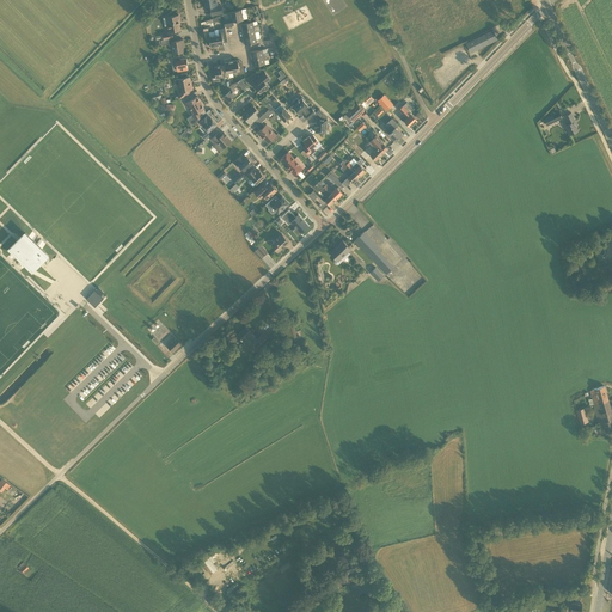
[(202,0),(203,1),(204,1),(206,7),(212,6),(212,7),(210,7),(212,14),(222,13),(221,5),(218,6),(218,5),(216,0),(202,0)]
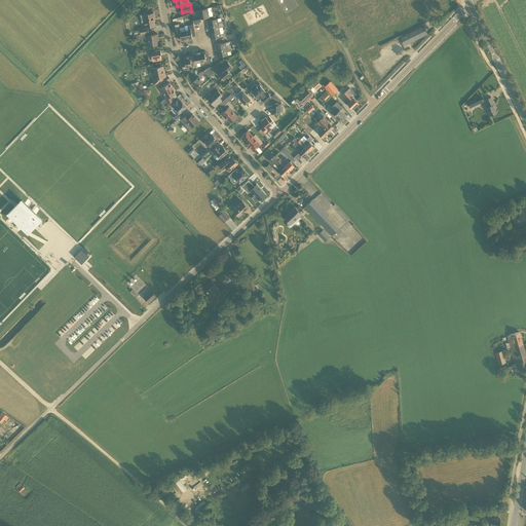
[(193,23),(199,22),(199,19),(208,16),(210,16),(208,8),(202,9),(198,10),(200,15),(192,17),(193,23)]
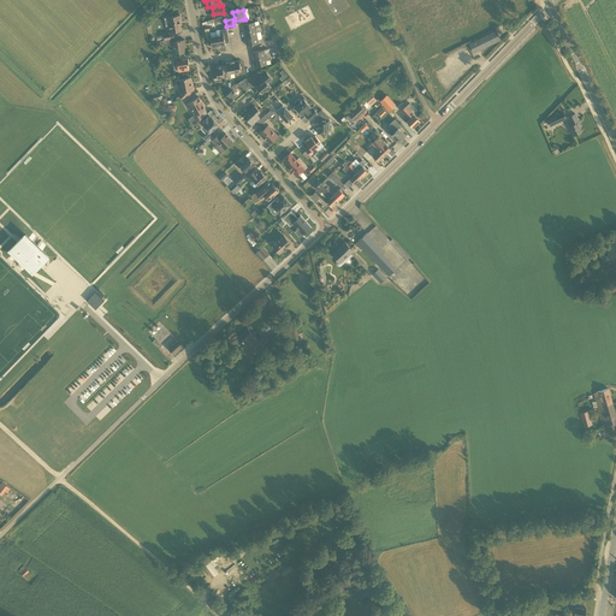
[(170,31),(181,30),(181,24),(182,24),(179,15),(167,17),(169,25),(170,31)]
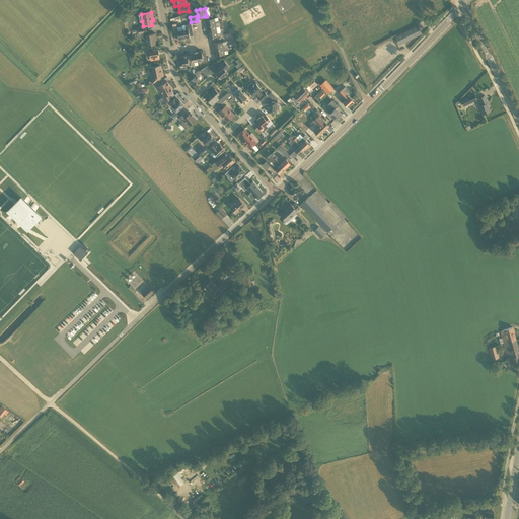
[(213,18),(212,15),(207,16),(205,16),(206,19),(204,20),(206,26),(220,23),(219,20),(215,21),(215,18),(213,18)]
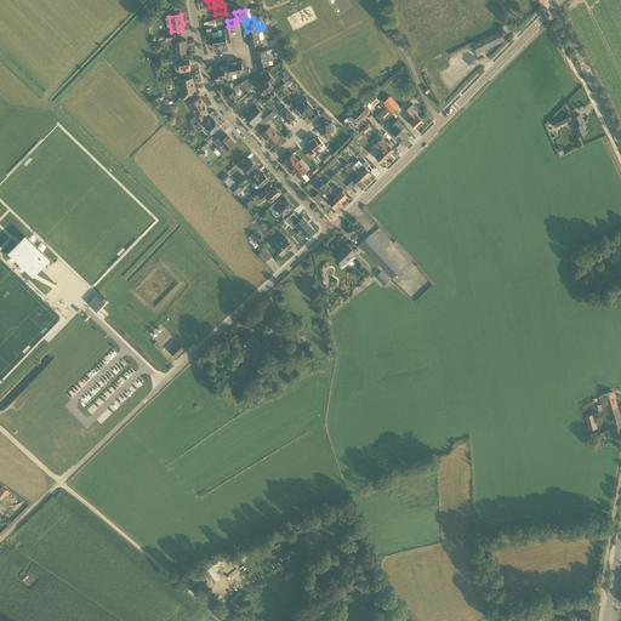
[(212,36),(211,28),(206,29),(209,43),(212,41),(214,47),(221,46),(218,35),(212,36)]
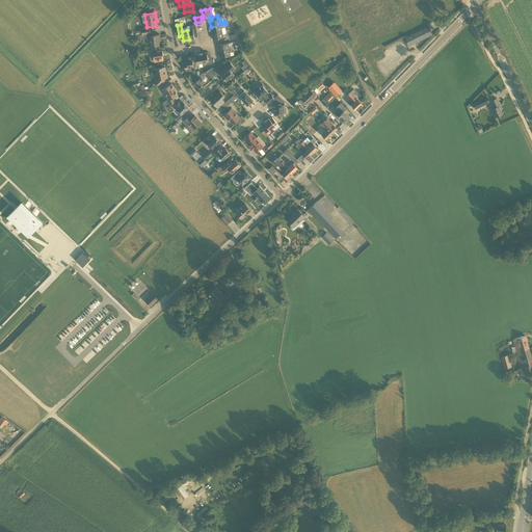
[(189,40),(194,38),(193,33),(197,32),(195,24),(189,25),(186,26),(187,30),(189,40)]
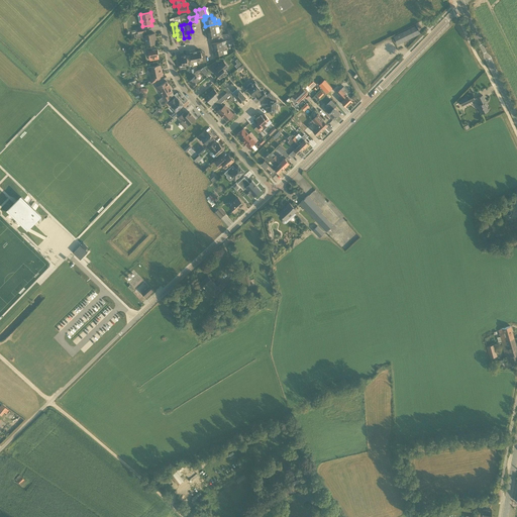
[(206,32),(216,30),(215,27),(219,26),(219,23),(205,26),(206,32)]
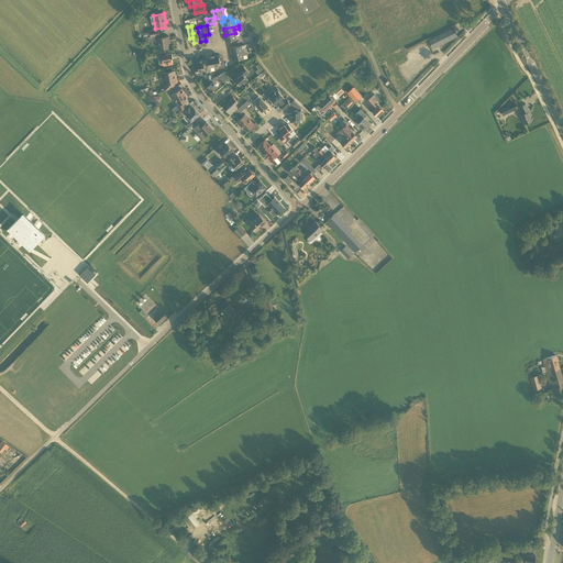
[(433,48),(457,36),(453,28),(429,40),(433,48)]
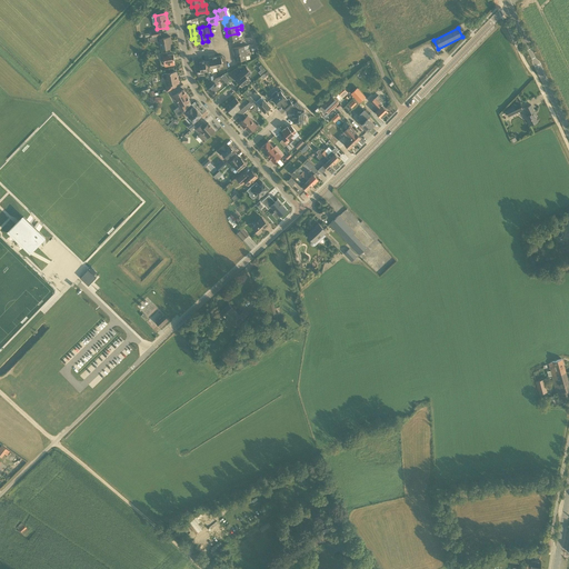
[(152,37),(149,38),(150,41),(151,41),(151,42),(158,41),(158,42),(160,42),(161,50),(171,48),(170,41),(171,41),(170,37),(159,39),(159,36),(161,35),(152,37)]
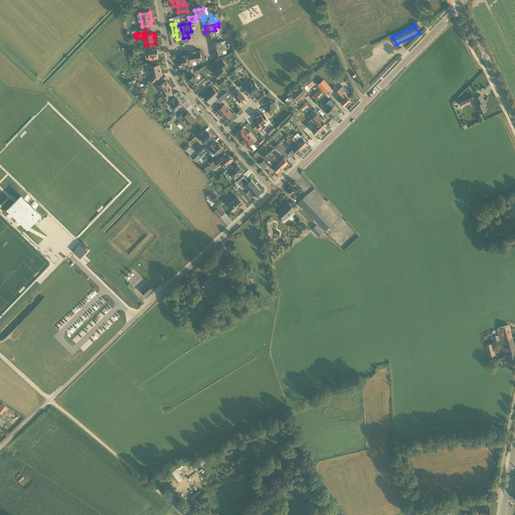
[(142,52),(144,52),(146,52),(146,51),(148,50),(149,59),(149,60),(158,58),(157,52),(158,52),(157,48),(152,49),(151,46),(145,48),(141,49),(142,52)]
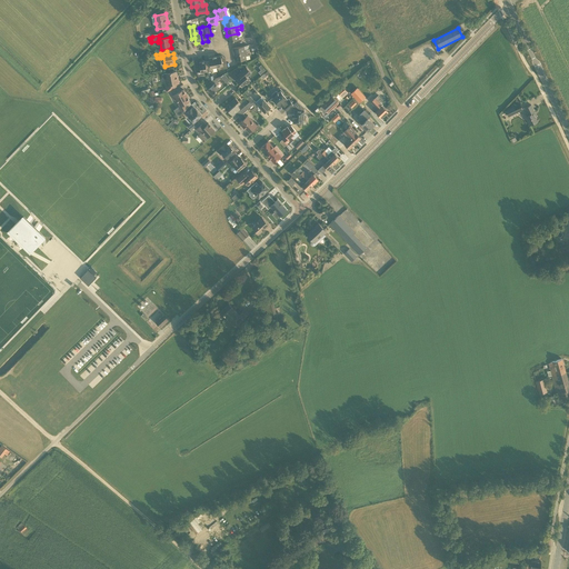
[(409,51),(388,59),(391,67),(397,65),(398,69),(401,68),(400,66),(412,60),(409,51)]
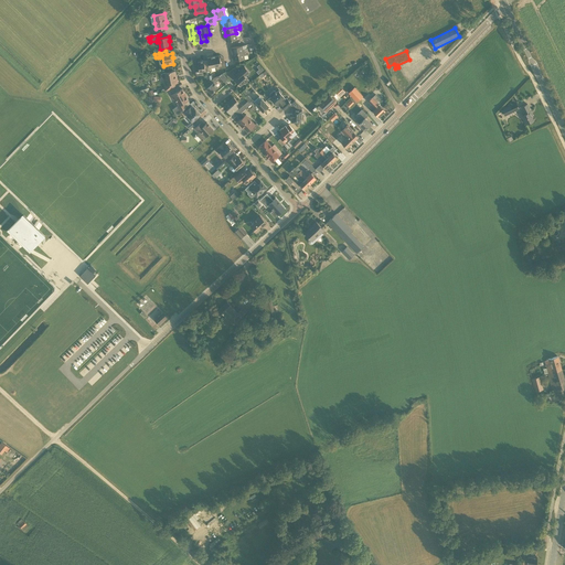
[(244,55),(248,54),(248,52),(233,54),(234,61),(245,59),(244,55)]
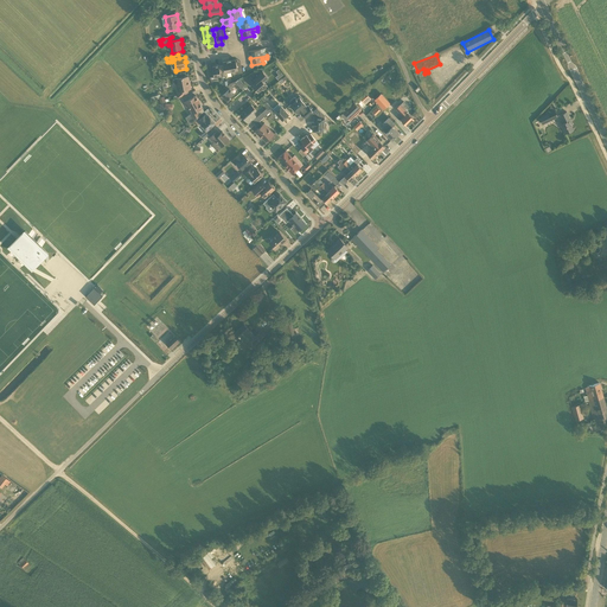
[(237,65),(236,59),(229,61),(231,71),(235,70),(236,72),(237,72),(238,74),(242,72),(241,64),(237,65)]
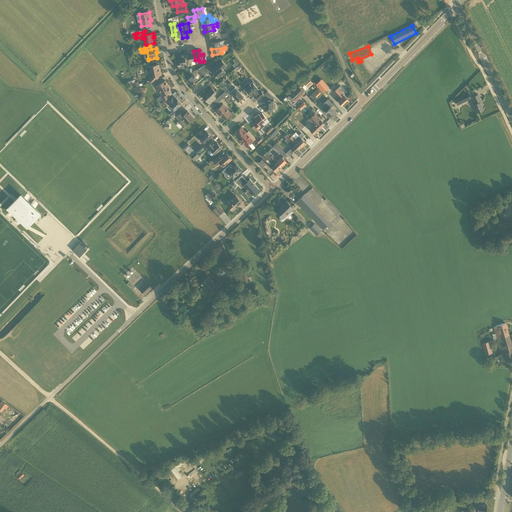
[(186,65),(191,64),(190,63),(191,63),(192,62),(191,61),(195,60),(193,51),(188,52),(189,58),(185,59),(186,65)]
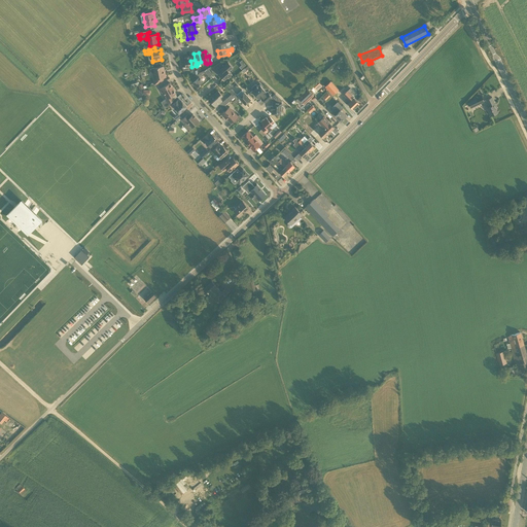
[(183,70),(189,69),(188,66),(191,66),(190,57),(184,58),(185,63),(182,63),(183,70)]
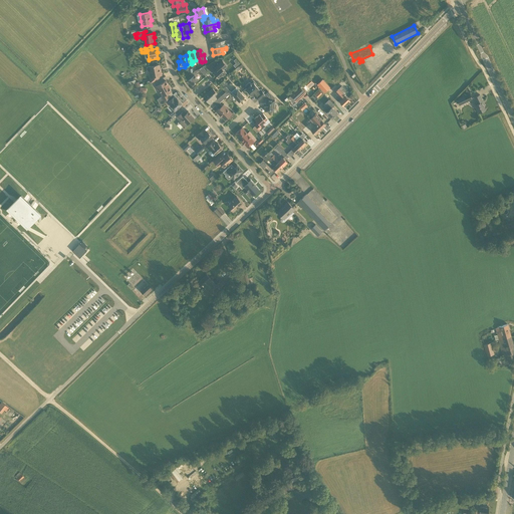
[(223,69),(227,65),(222,60),(219,63),(216,60),(211,63),(214,67),(215,67),(217,69),(214,72),(219,77),(222,75),(223,76),(226,72),(223,69)]
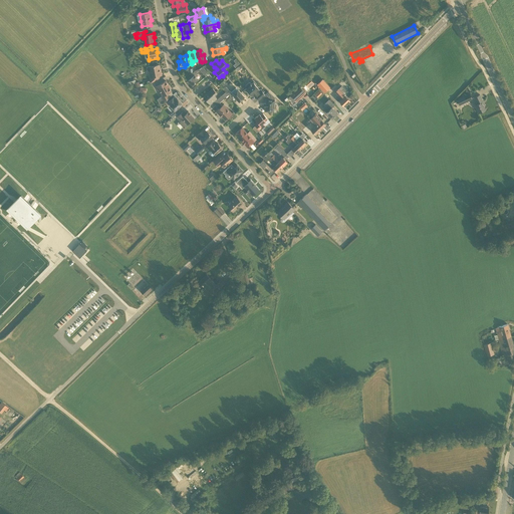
[(150,75),(151,80),(151,82),(160,79),(159,75),(162,74),(161,70),(160,70),(159,64),(150,66),(147,66),(146,68),(147,70),(148,71),(151,71),(152,75),(150,75)]
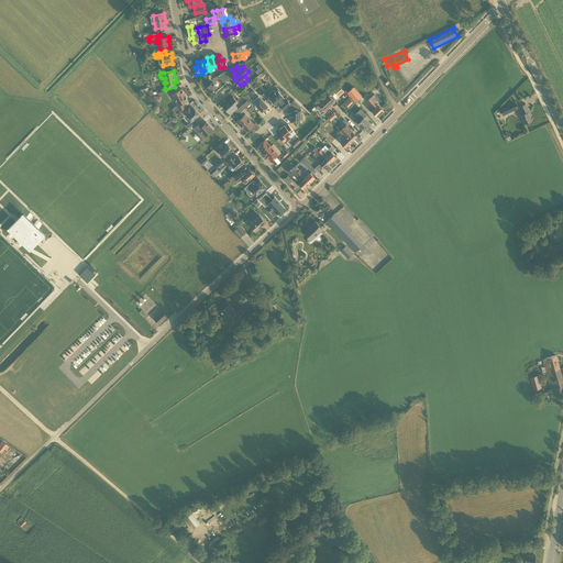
[(214,84),(217,83),(214,77),(205,83),(207,87),(206,88),(210,94),(213,89),(217,86),(214,84)]
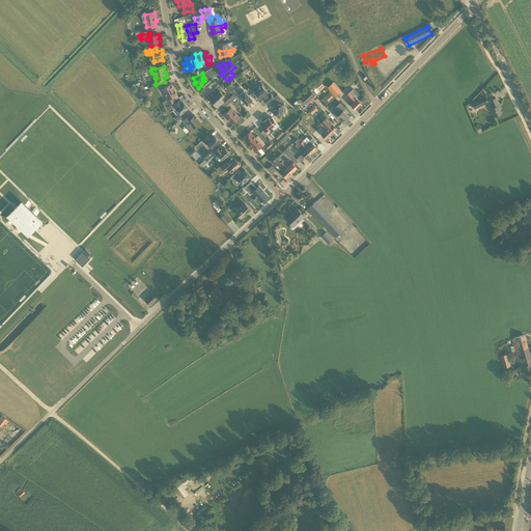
[(320,80),(315,85),(320,90),(326,85),(320,80)]
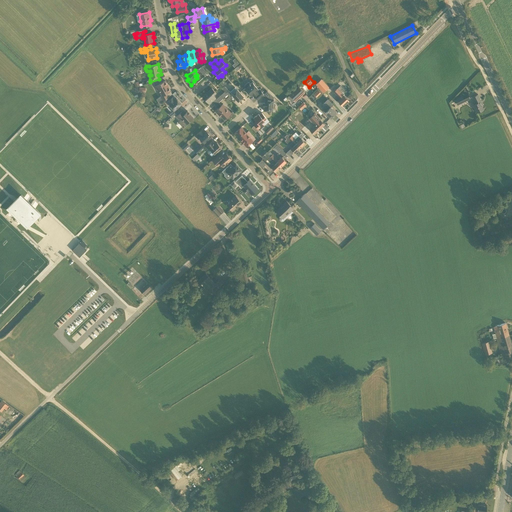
[(321,79),(316,84),(323,92),(329,87),(321,79)]
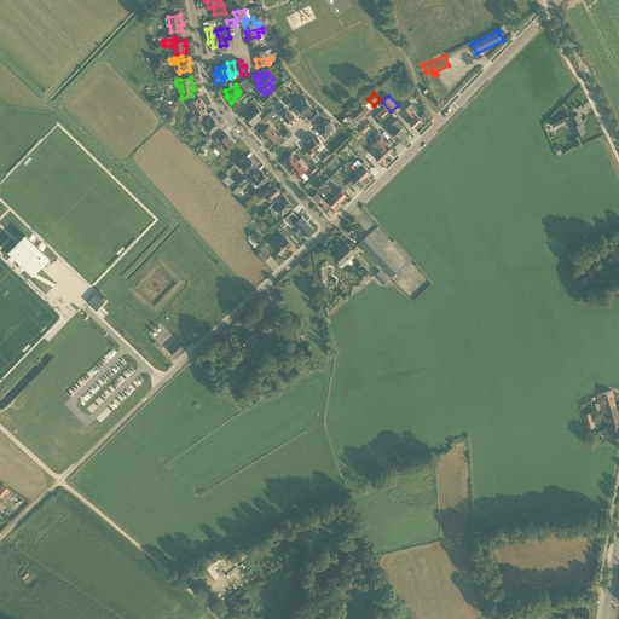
[(194,126),(197,122),(198,122),(204,116),(202,113),(207,109),(200,97),(190,103),(196,115),(195,116),(190,120),(194,126)]
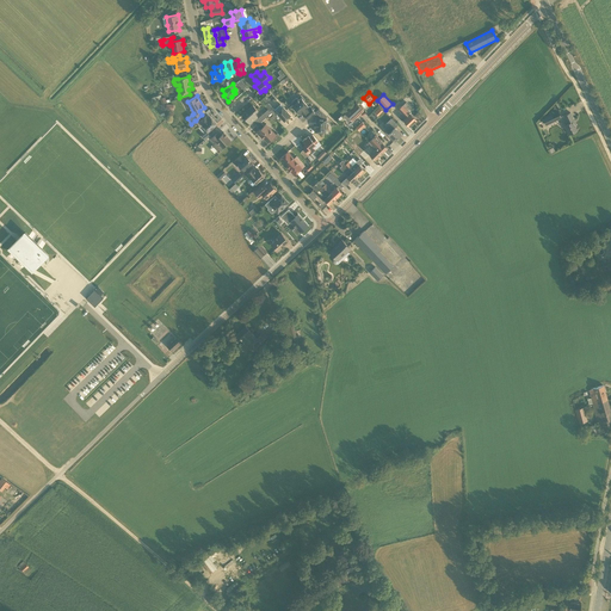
[(309,106),(301,97),(298,99),(297,98),(296,98),(292,102),(291,103),(294,105),(292,106),(300,113),(302,112),(308,118),(314,113),(315,112),(312,107),(310,109),(308,106),(309,106)]
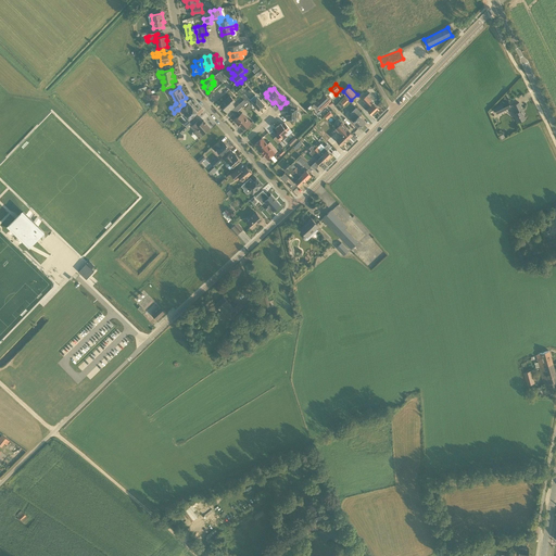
[(257,98),(255,95),(250,100),(249,98),(244,95),(242,97),(245,101),(248,103),(251,106),(253,104),(258,111),(265,104),(257,98)]
